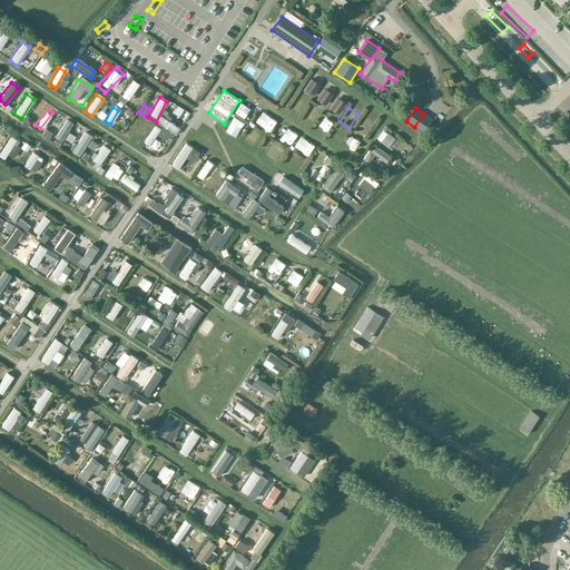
[(133,119),(137,112),(130,109),(127,115),(133,119)]
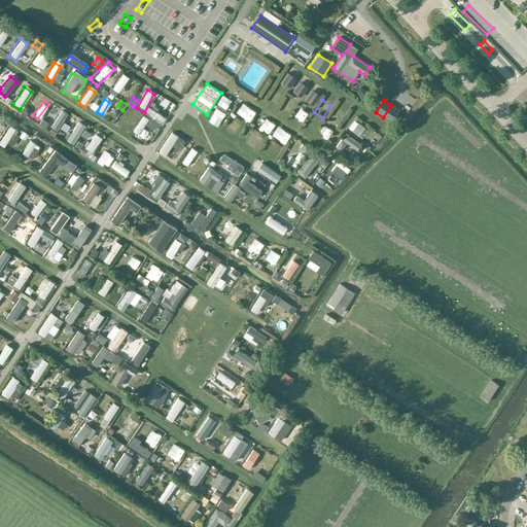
[(132,117),(136,112),(130,107),(126,113),(132,117)]
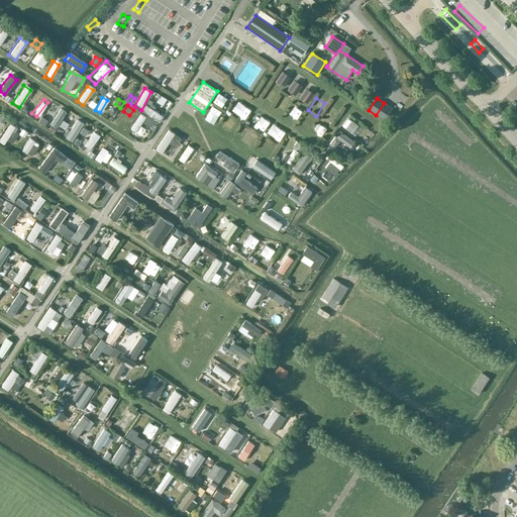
[(144,107),(140,112),(158,124),(162,118),(144,107)]
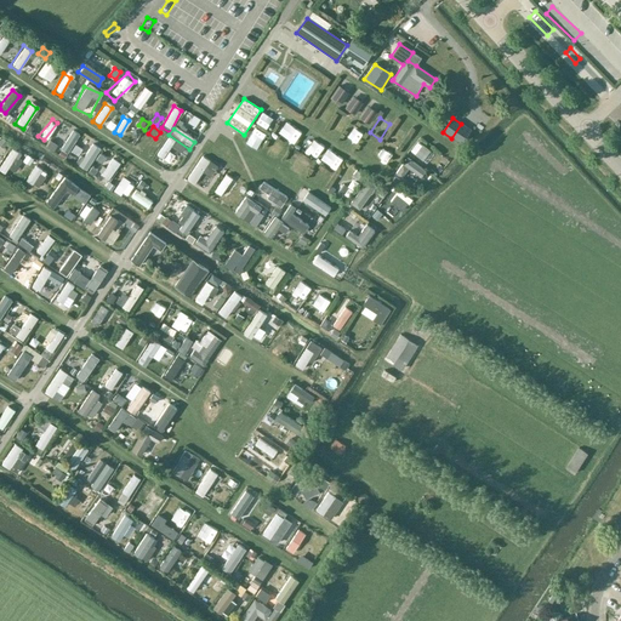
[(286,146),(295,136),(285,129),(277,138),(286,146)]
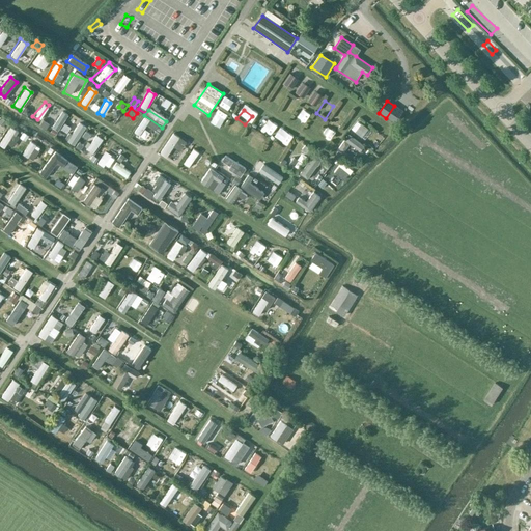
[(44,119),(49,122),(52,116),(47,113),(44,119)]
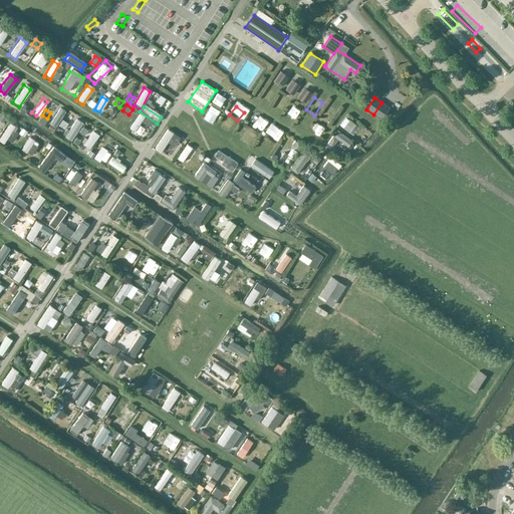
[(127,131),(134,134),(144,117),(139,114),(127,131)]
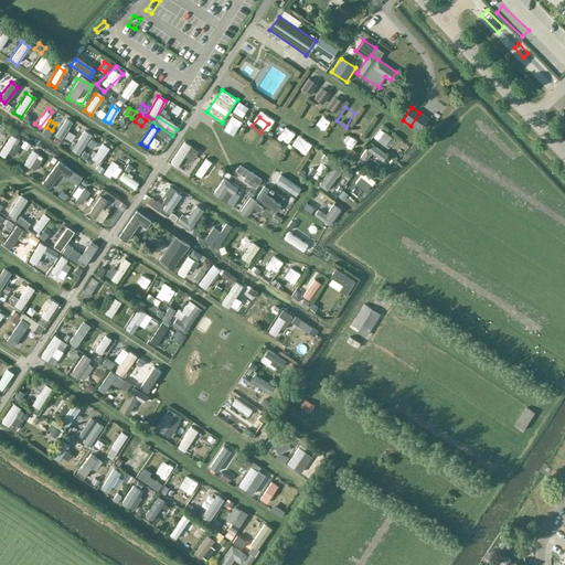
[(82,130),(73,142),(74,142),(68,150),(77,156),(91,136),(82,130)]
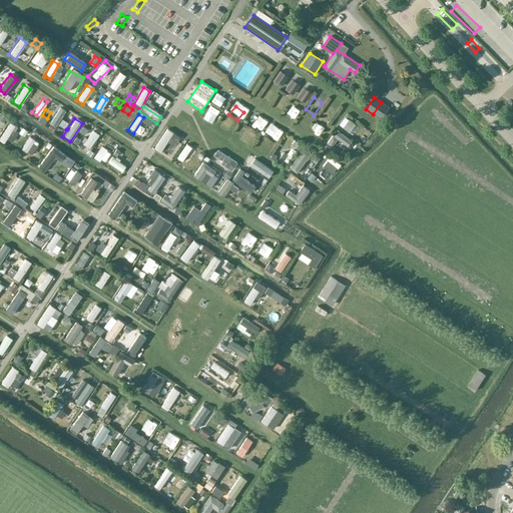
[(63,120),(59,125),(65,129),(68,123),(63,120)]
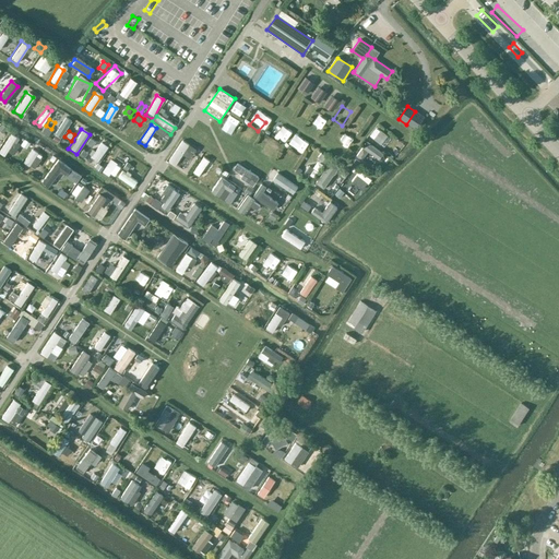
[(0,155),(2,157),(15,138),(9,134),(0,147),(0,155)]
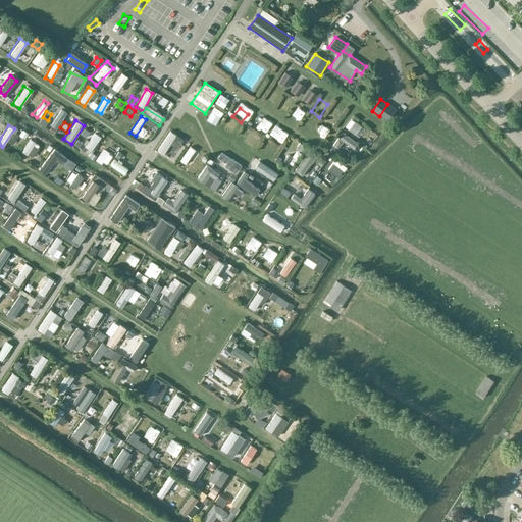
[(90,133),(85,128),(81,134),(87,138),(90,133)]
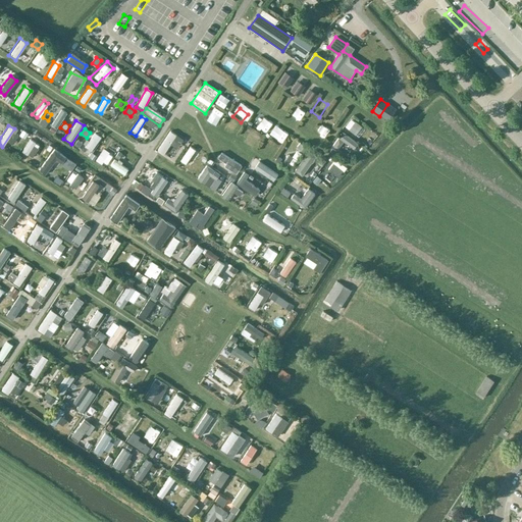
[(19,135),(25,139),(29,134),(23,129),(19,135)]
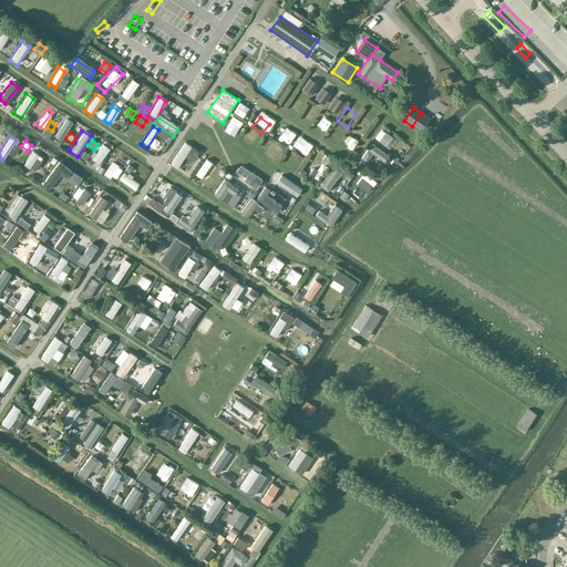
[(181,143),(169,166),(178,171),(188,147),(181,143)]
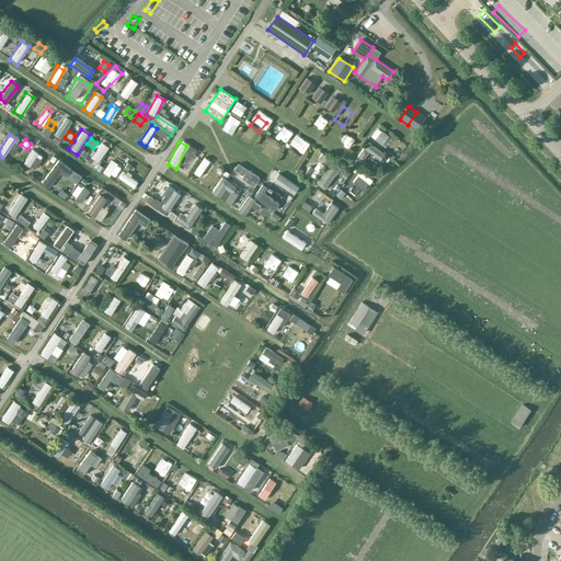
[(95,164),(107,149),(101,144),(88,159),(95,164)]
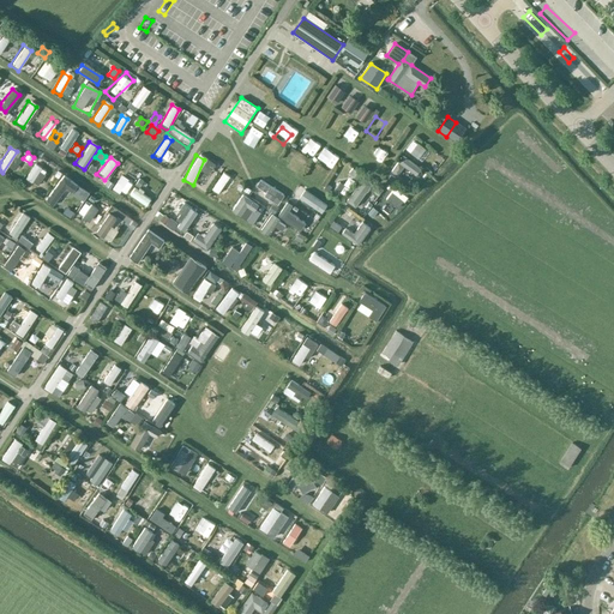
[(387,172),(398,184),(407,176),(410,180),(417,173),(403,157),(387,172)]
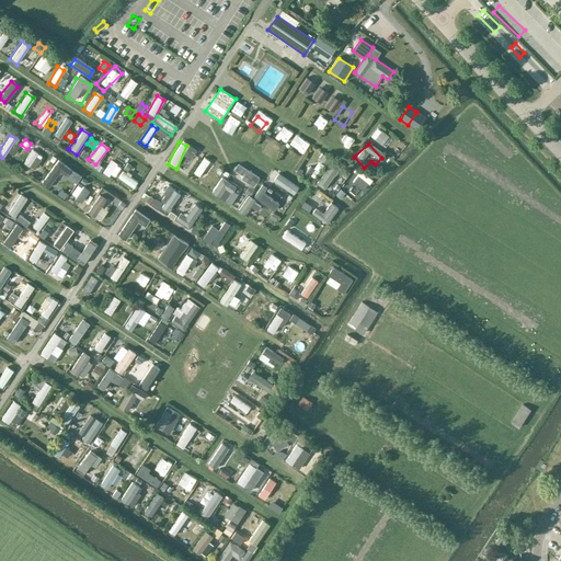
[(22,165),(29,169),(36,155),(30,150),(22,165)]
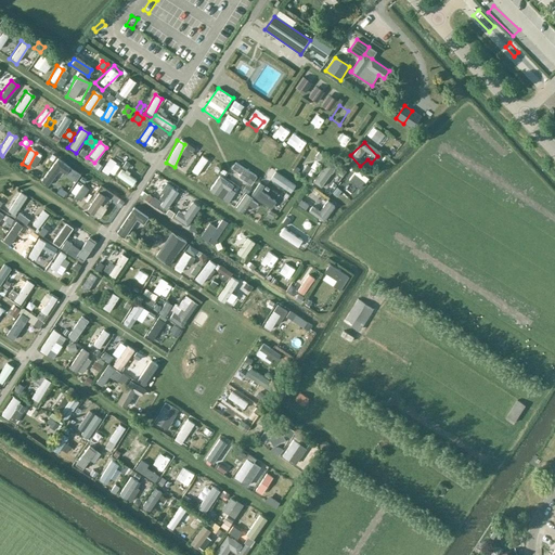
[(198,157),(202,152),(196,149),(192,154),(198,157)]
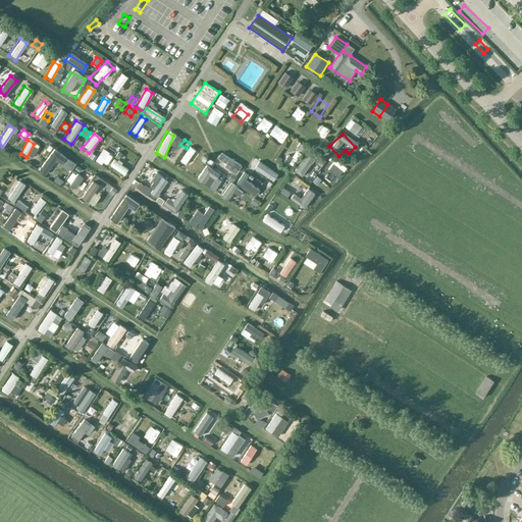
[(300,142),(297,147),(304,152),(307,147),(300,142)]
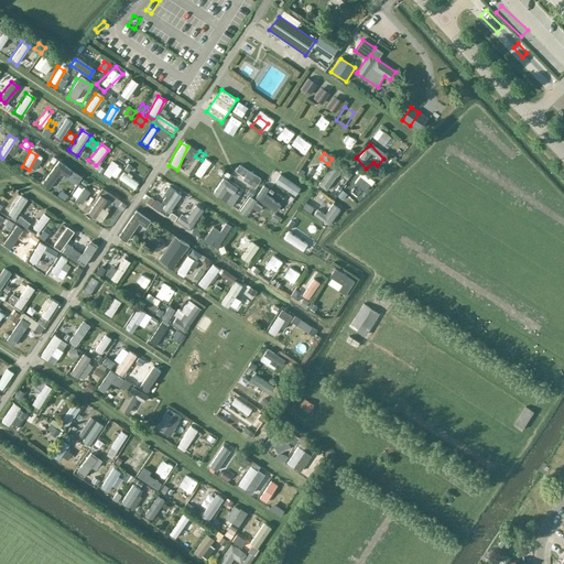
[(112,180),(122,162),(117,159),(106,175),(112,180)]
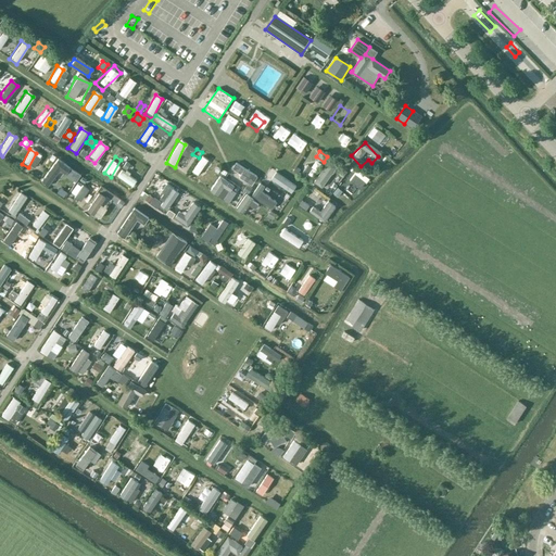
[(189,172),(194,177),(205,163),(200,159),(189,172)]
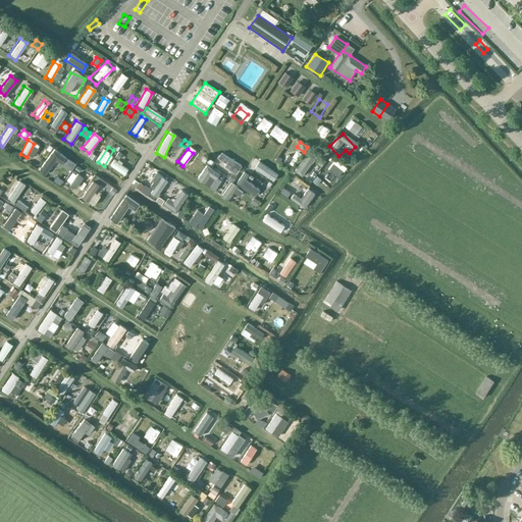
[(290,168),(294,162),(283,157),(280,163),(290,168)]
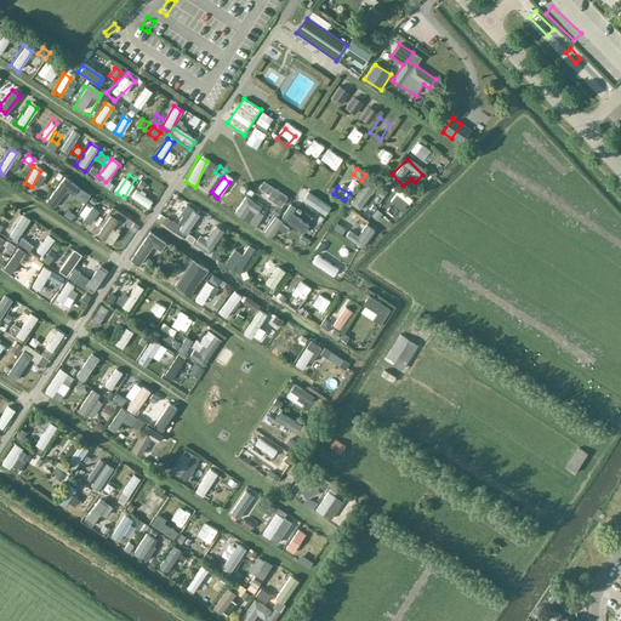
[(388,191),(382,187),(379,193),(385,197),(388,191)]
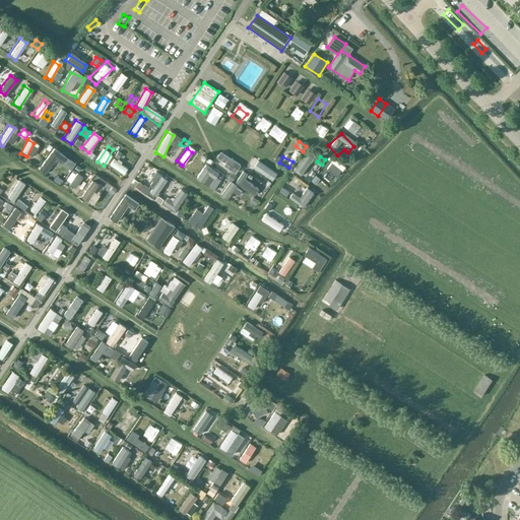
[(299,177),(311,161),(306,157),(294,173),(299,177)]
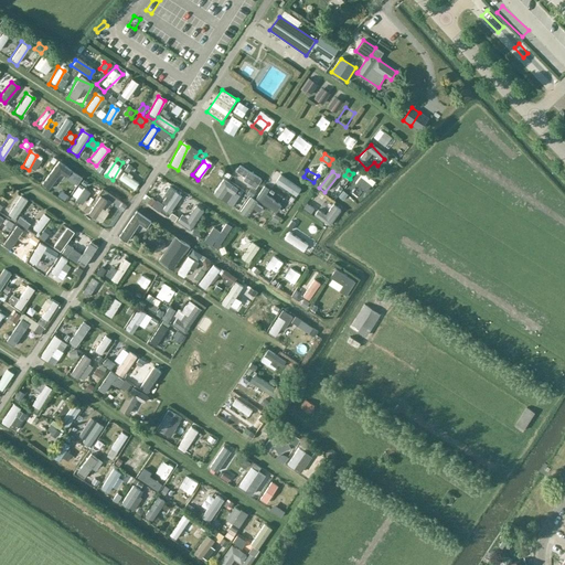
[(132,191),(137,184),(121,173),(117,180),(132,191)]
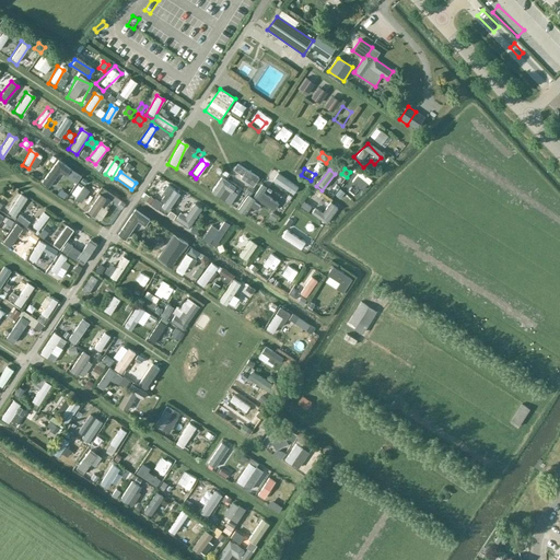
[(282,190),(287,185),(272,174),(268,179),(282,190)]
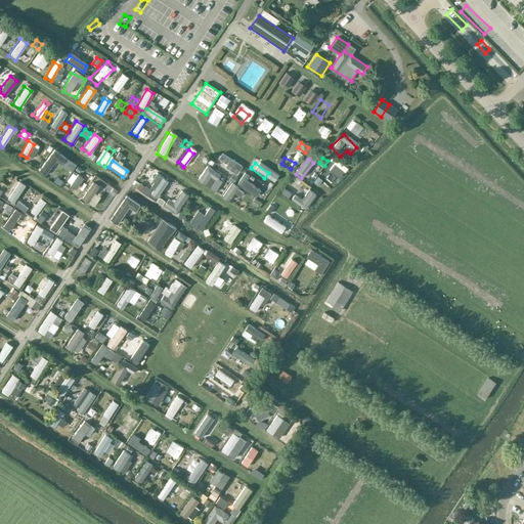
[(207,173),(209,171),(205,167),(195,178),(206,187),(213,178),(207,173)]
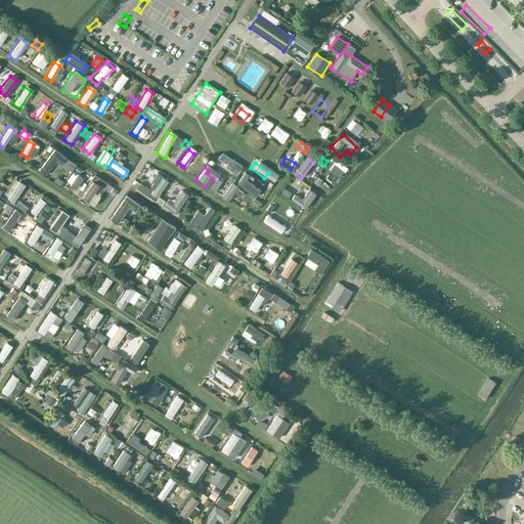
[(338,179),(344,171),(340,168),(334,176),(338,179)]
